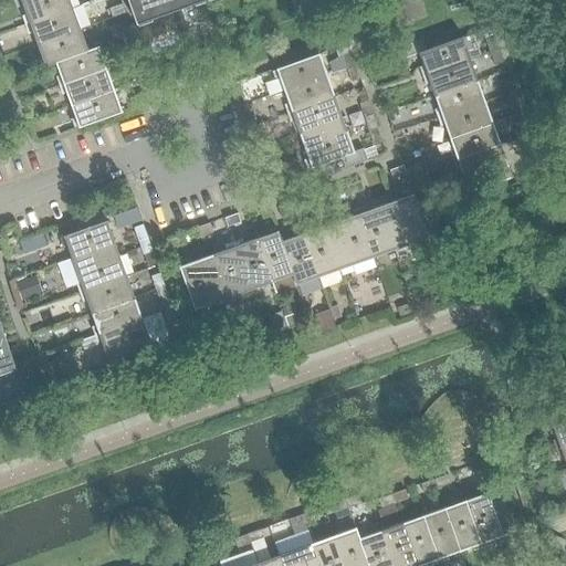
[(21,14),(24,24),(73,7),(70,0),(21,0),(25,13),(21,14)]
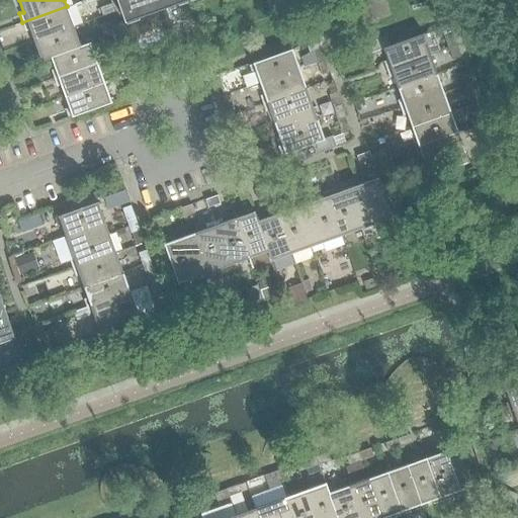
[(116,0),(124,21),(183,0),(116,0)]
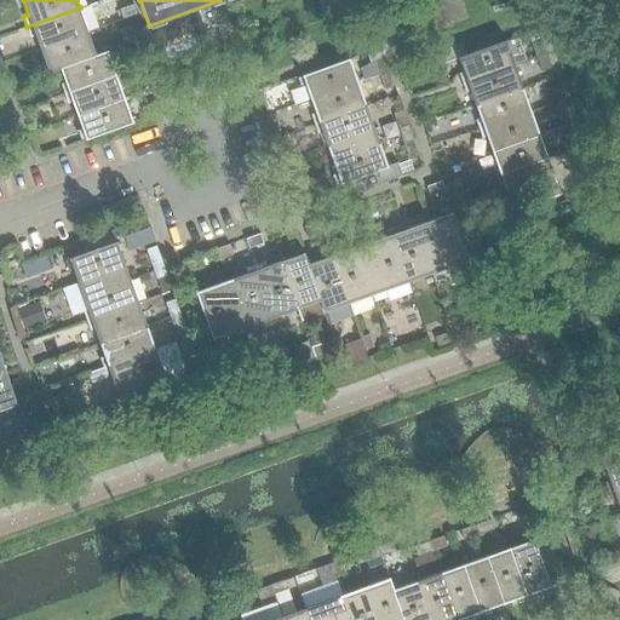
[(120,19),(125,18),(136,13),(132,4),(116,10),(120,19)]
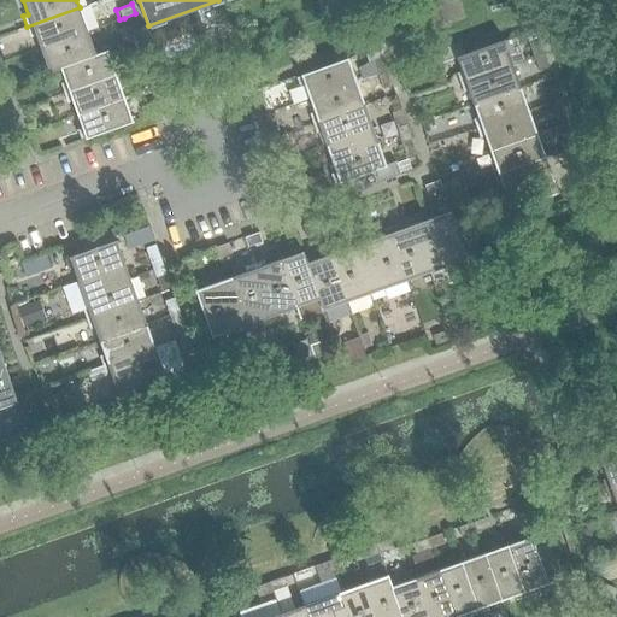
[(80,7),(27,27),(30,35),(35,34),(40,47),(88,30),(80,7)]
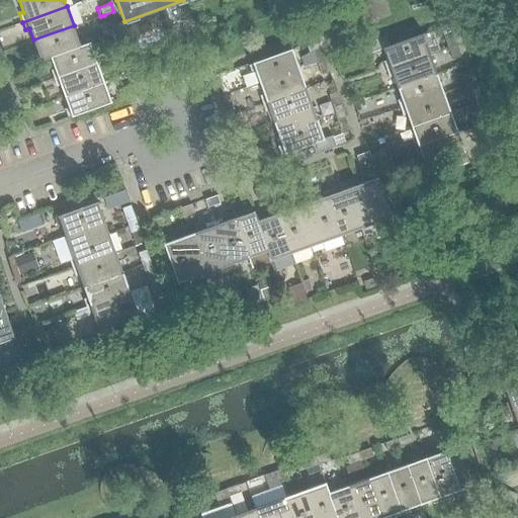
[(101,37),(110,33),(106,21),(96,25),(101,37)]
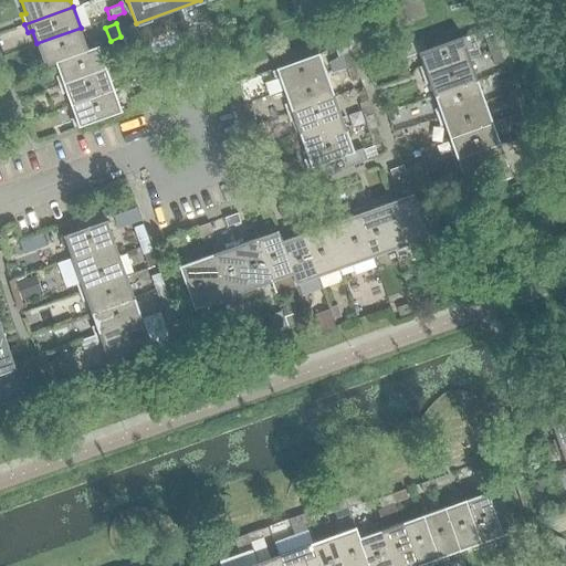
[(87,50),(87,49),(88,49),(81,28),(37,43),(41,55),(37,58),(39,65),(43,64),(44,66),(52,63),(87,50)]
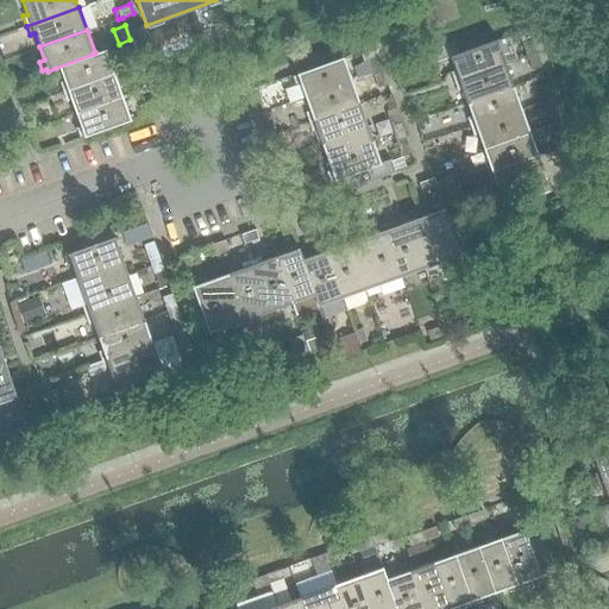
[(537,52),(532,38),(521,41),(526,56),(537,52)]
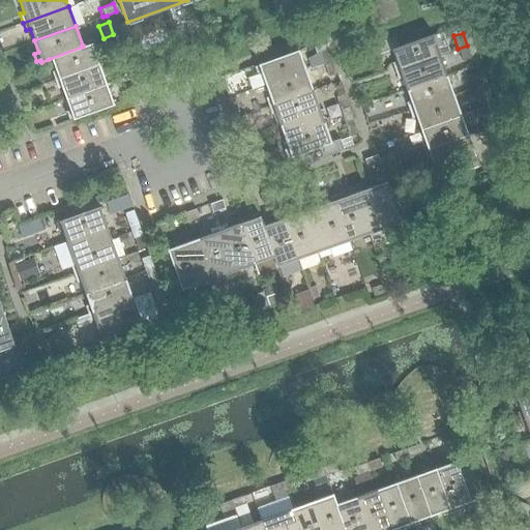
[(396,70),(441,55),(433,34),(391,49),(396,61),(393,62),(396,70)]
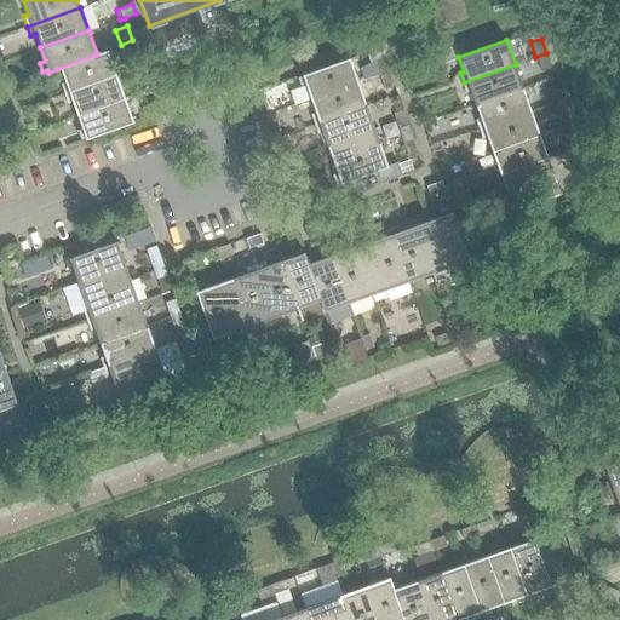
[(104,50),(97,53),(96,53),(96,55),(57,69),(58,69),(63,84),(58,85),(62,95),(114,75),(104,50)]
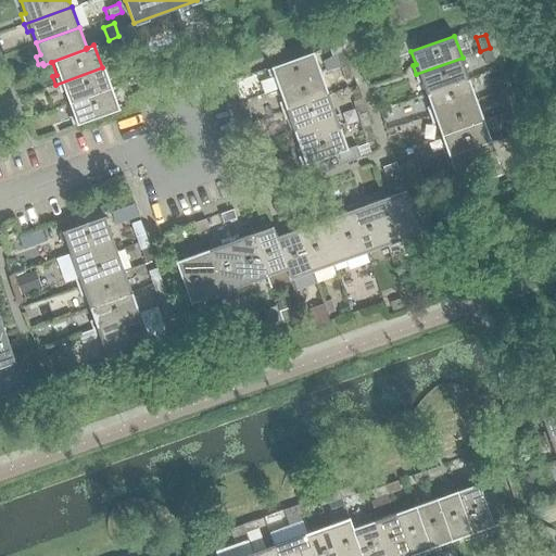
[(126,59),(122,46),(112,49),(116,62),(126,59)]
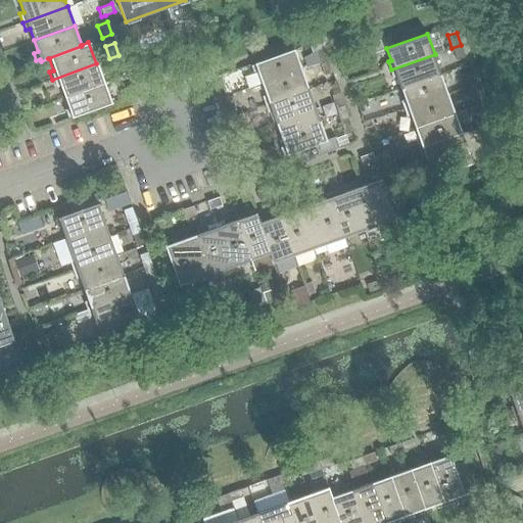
[(452,48),(457,60),(465,57),(461,45),(452,48)]
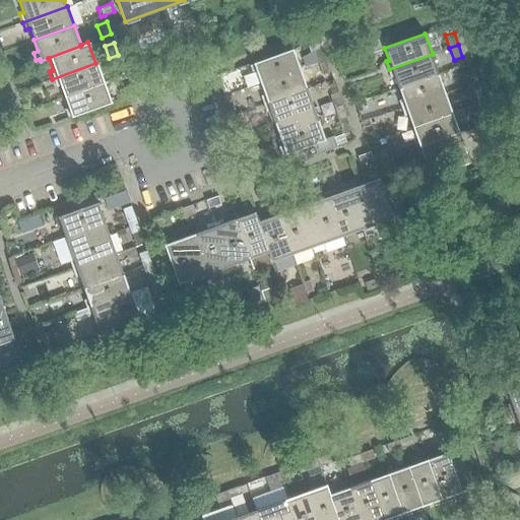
[(331,71),(322,47),(314,50),(323,74),(331,71)]
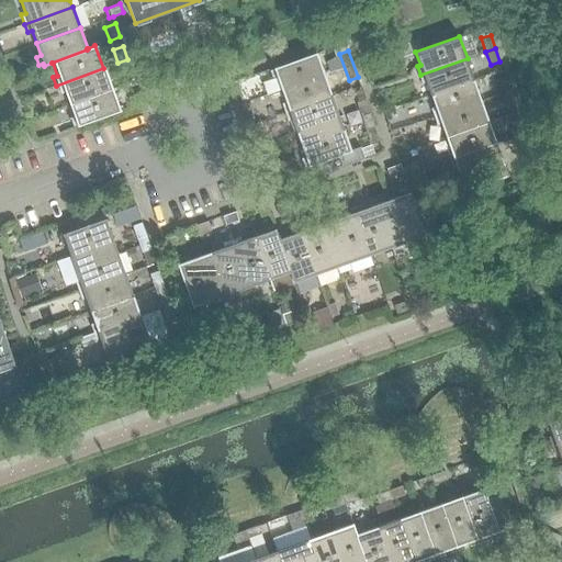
[(281,89),(325,74),(317,52),(273,67),(273,69),(270,70),(273,79),(277,77),(281,89)]
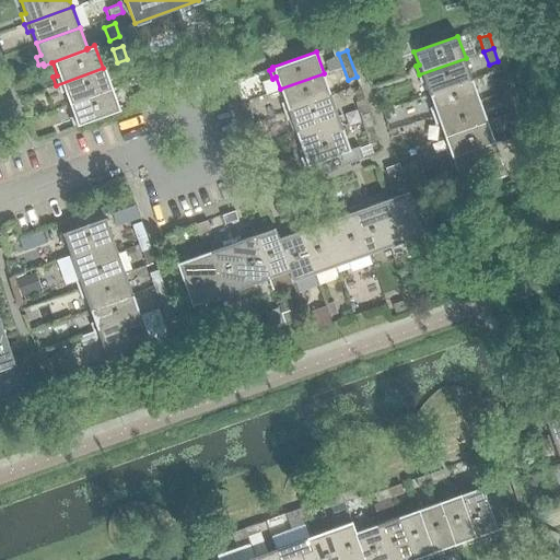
[(342,67),(338,54),(323,59),(328,72),(342,67)]
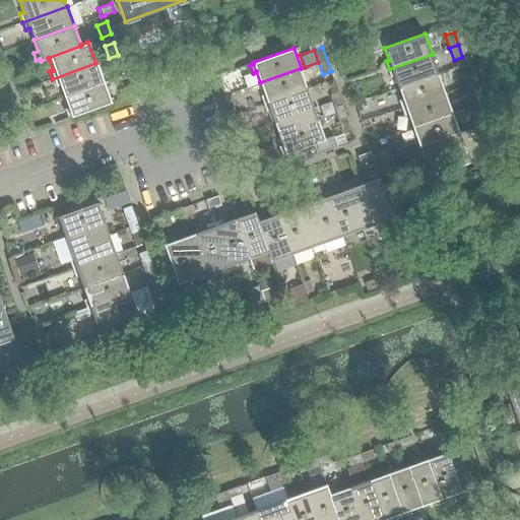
[(353,60),(351,52),(339,55),(342,64),(353,60)]
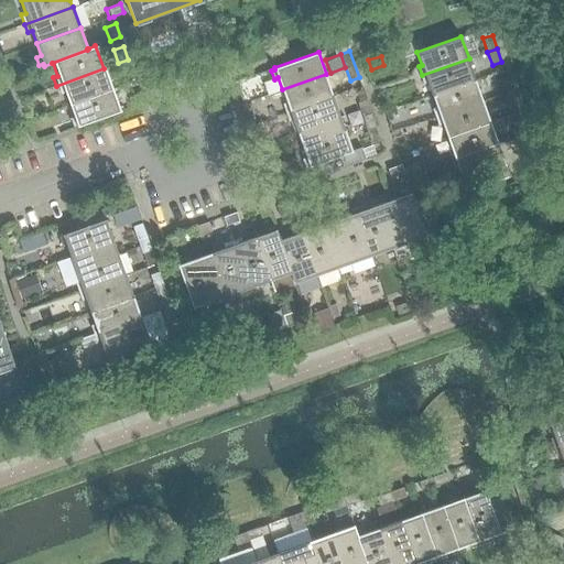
[(477,79),(469,58),(422,75),(424,84),(429,83),(433,96),(477,79)]
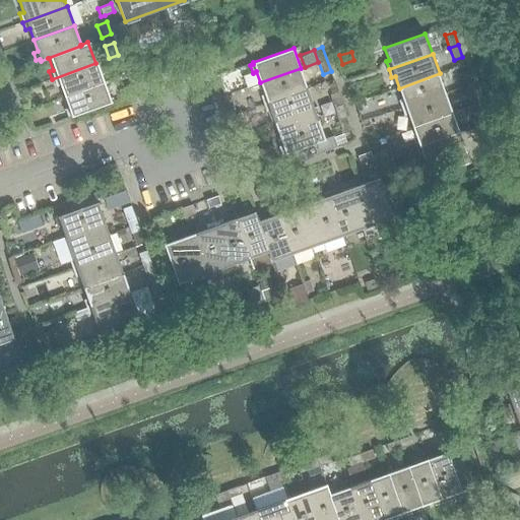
[(109,58),(114,70),(123,67),(118,55),(109,58)]
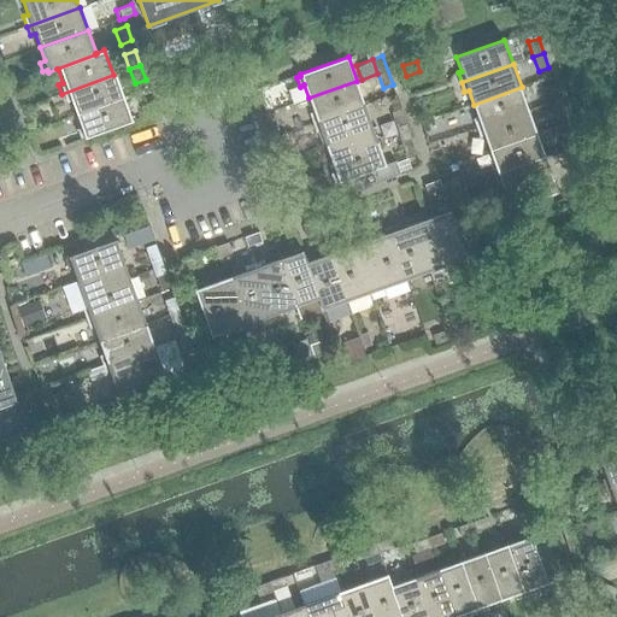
[(121,97),(113,75),(62,94),(65,103),(70,101),(75,115),(121,97)]
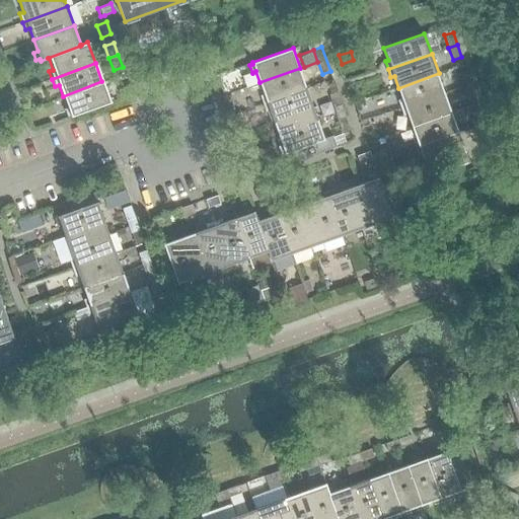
[(263,103),(307,87),(300,68),(260,82),(264,94),(261,95),(263,103)]
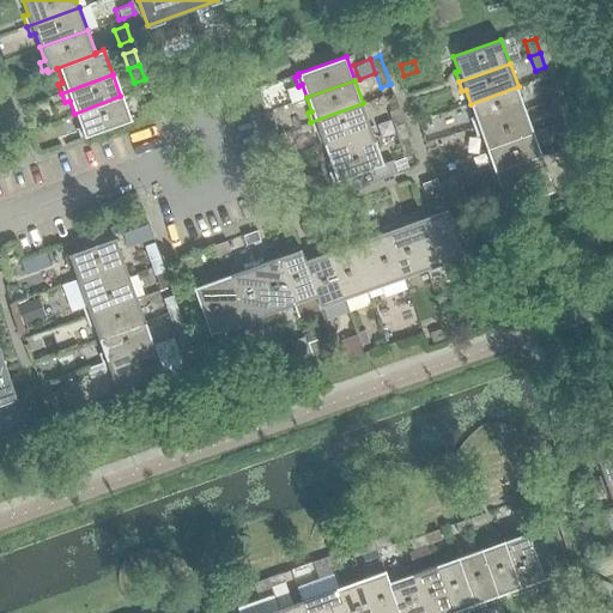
[(557,99),(551,85),(541,89),(546,103),(557,99)]
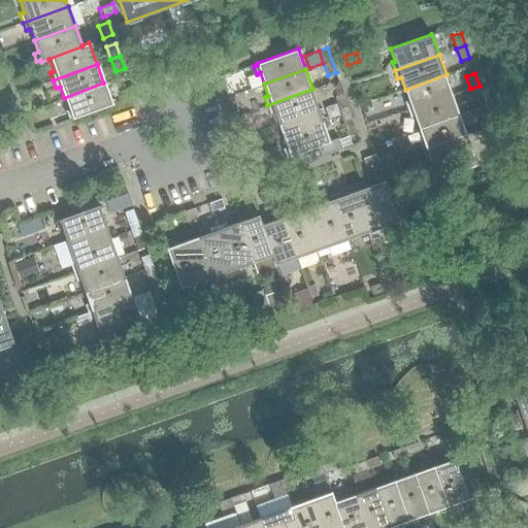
[(453,95),(447,74),(405,90),(409,102),(405,103),(408,110),(453,95)]
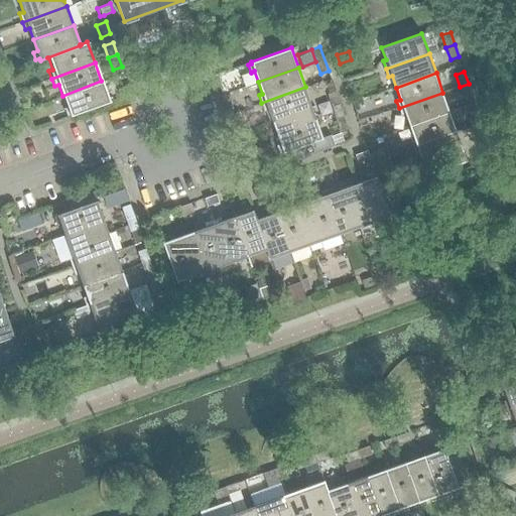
[(101,81),(62,96),(67,108),(62,110),(66,117),(70,116),(70,117),(109,103),(101,81)]
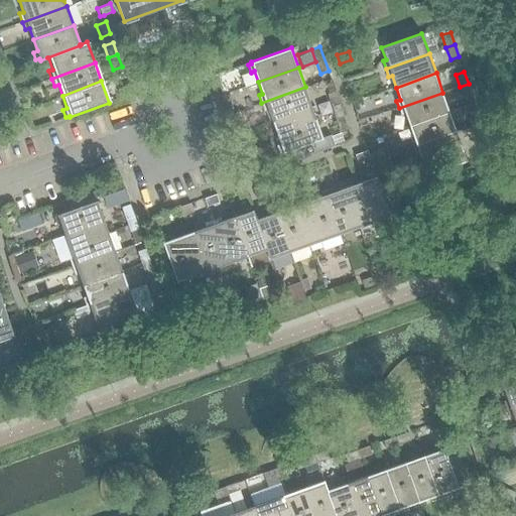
[(473,96),(469,84),(460,87),(465,99),(473,96)]
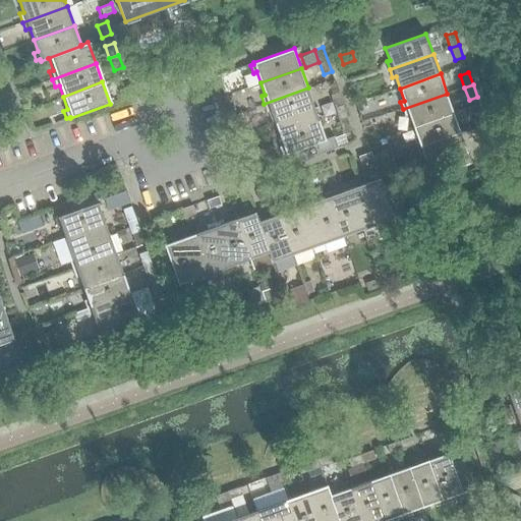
[(116,91),(120,101),(133,96),(129,85),(116,91)]
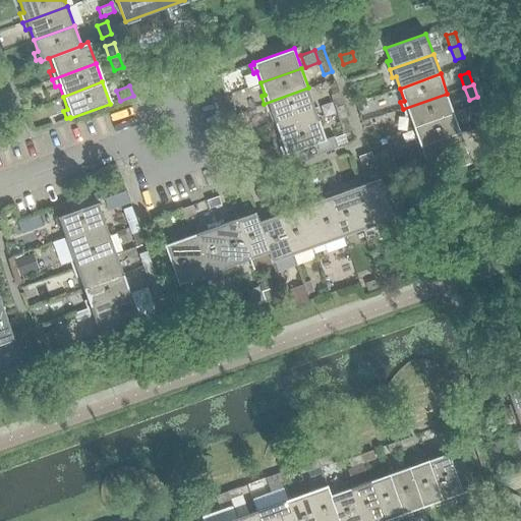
[(298,126),(320,119),(308,88),(264,104),(267,112),(271,111),(275,122),(295,115),(298,126)]
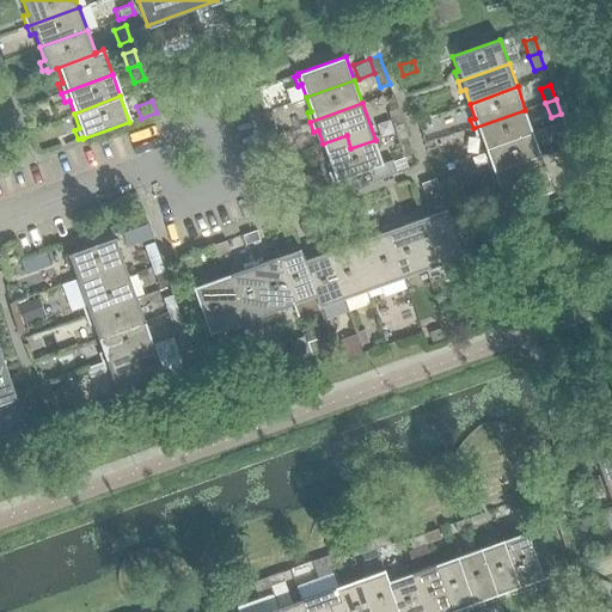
[(398,140),(408,136),(398,108),(389,111),(398,140)]
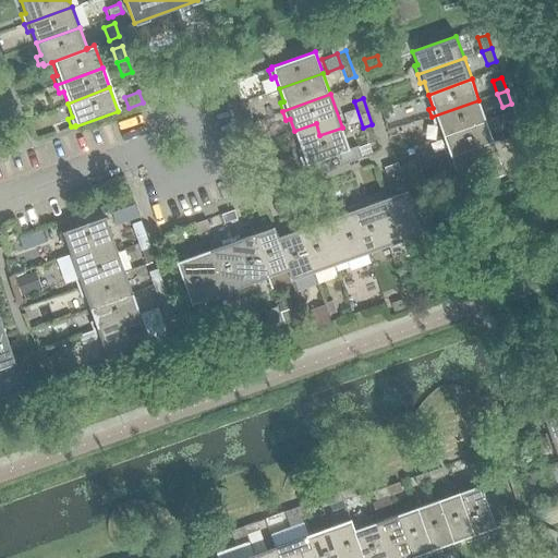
[(486,121),(478,100),(432,117),(435,128),(439,125),(443,136),(486,121)]
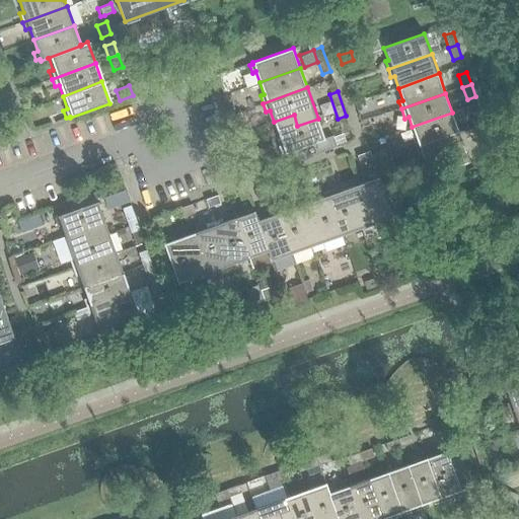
[(485,123),(479,109),(472,113),(476,125),(485,123)]
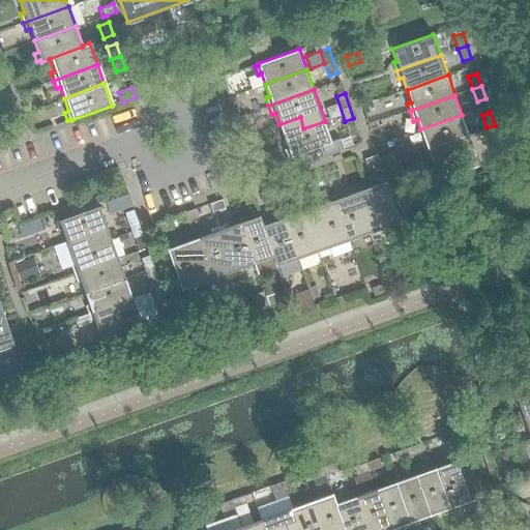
[(469,135),(462,115),(420,129),(425,143),(421,144),(424,151),(469,135)]
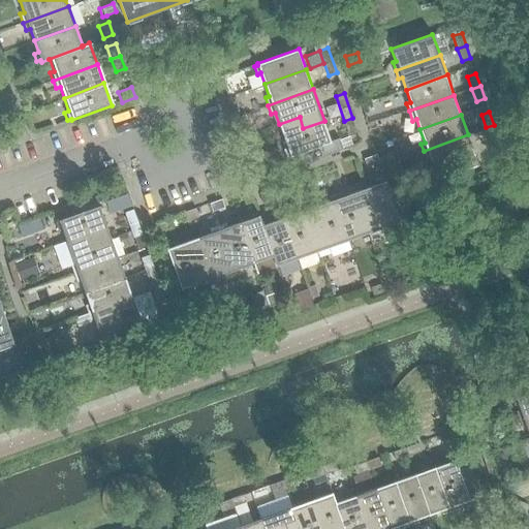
[(303,128),(300,117),(279,124),(286,147),(282,148),(285,156),(290,155),(290,156),(288,157),(293,170),(306,166),(344,149),(340,138),(332,142),(324,121),(303,128)]
